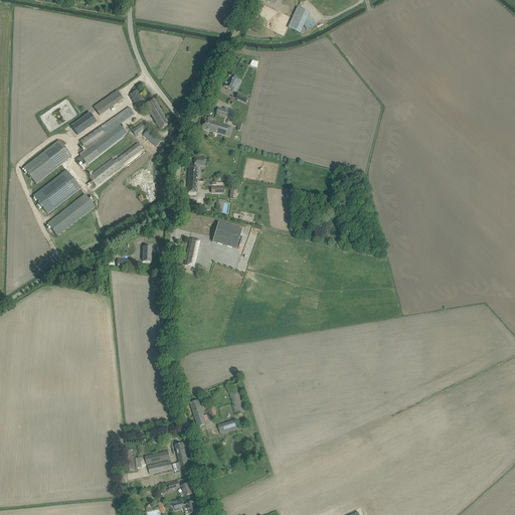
[(298,8),(289,28),(301,33),(309,13),(298,8)]
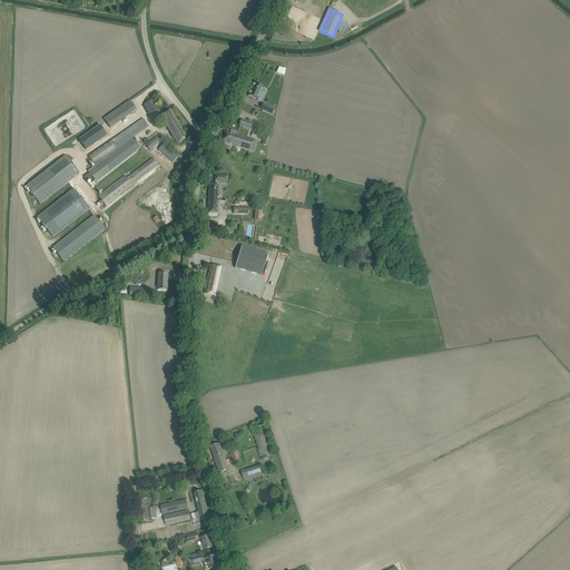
[(347,23),(337,29),(341,33),(350,28),(347,23)]
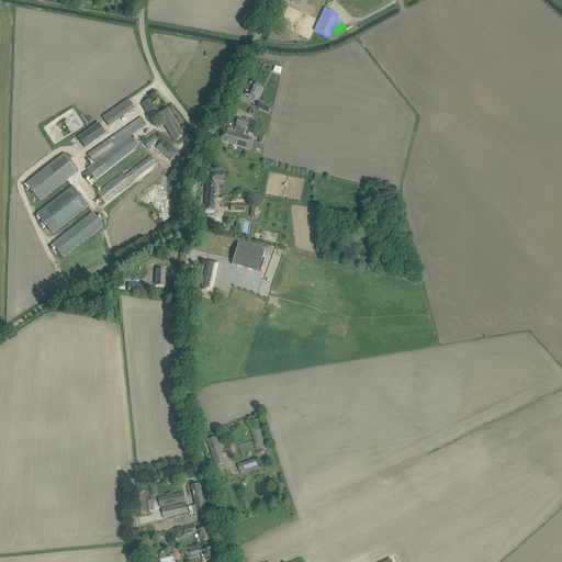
[(272,81),(274,68),(269,67),(266,80),(272,81)]
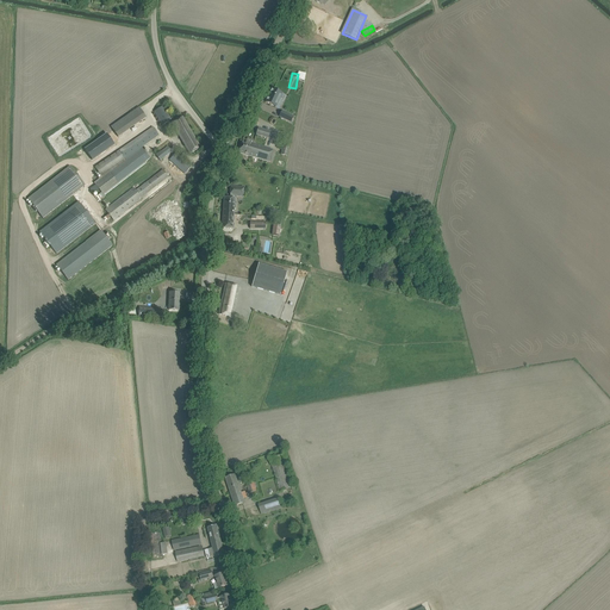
[(272,89),(266,103),(275,107),(274,107),(279,110),(282,101),(279,100),(282,94),(272,89)]
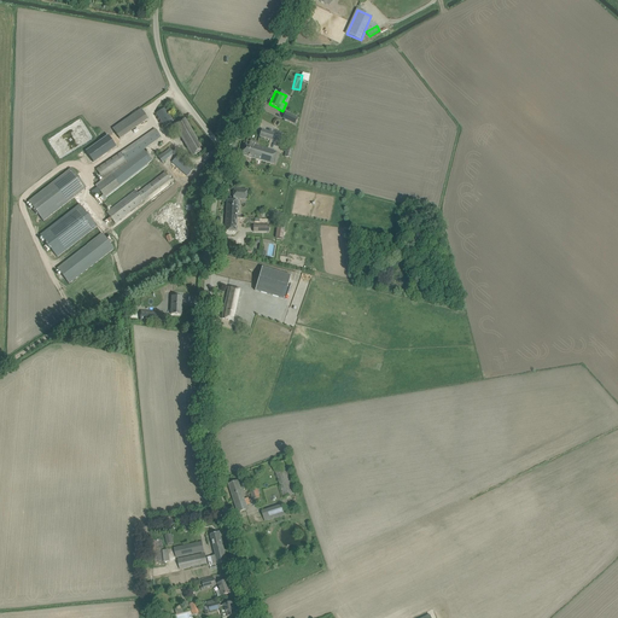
[(174,121),(172,118),(165,108),(156,114),(164,127),(172,122),(174,121)]
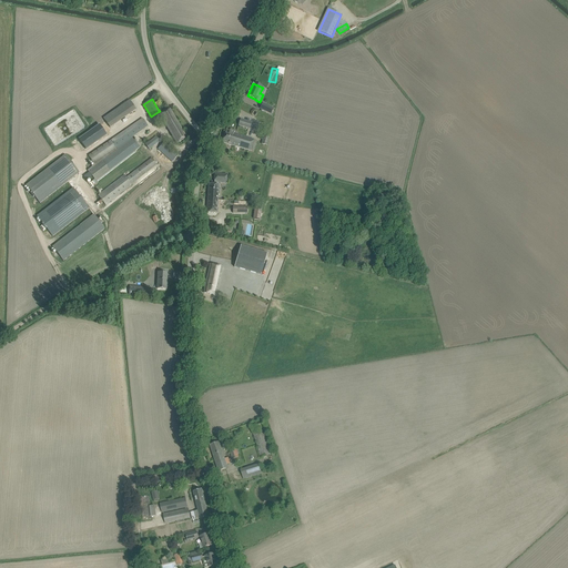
[(103,119),(110,128),(135,109),(130,100),(103,119)]
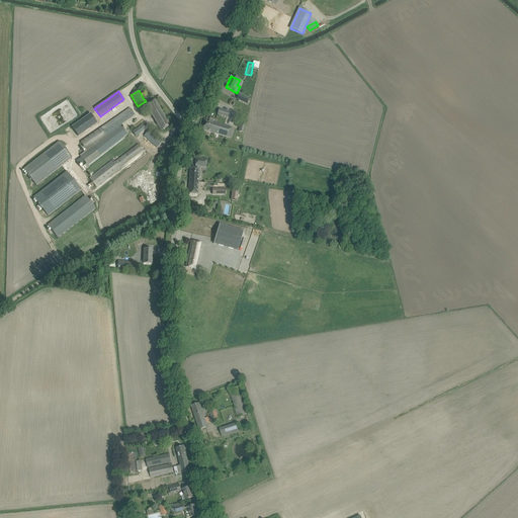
[(240,94),(237,99),(247,103),(249,99),(240,94)]
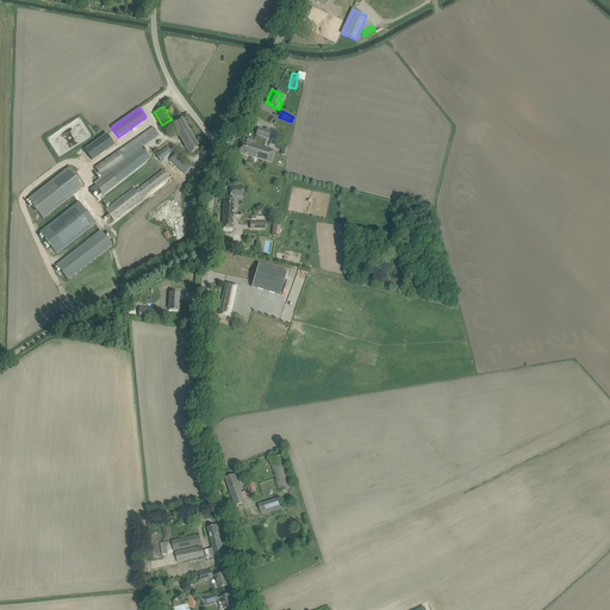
[(179,135),(184,145),(190,155),(200,148),(182,117),(172,124),(179,135)]
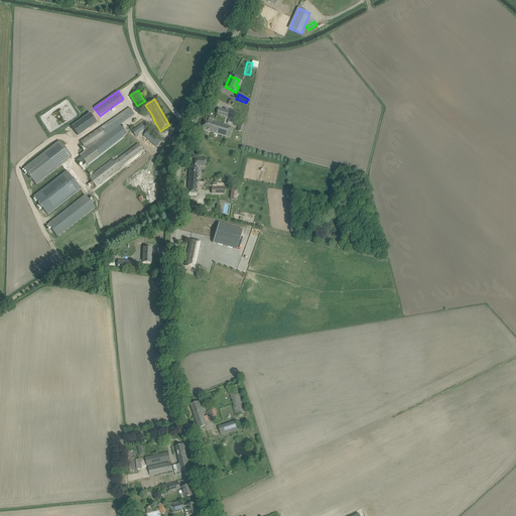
[(120,125),(132,116),(134,115),(129,108),(125,110),(80,142),(86,150),(80,155),(88,165),(127,135),(120,125)]
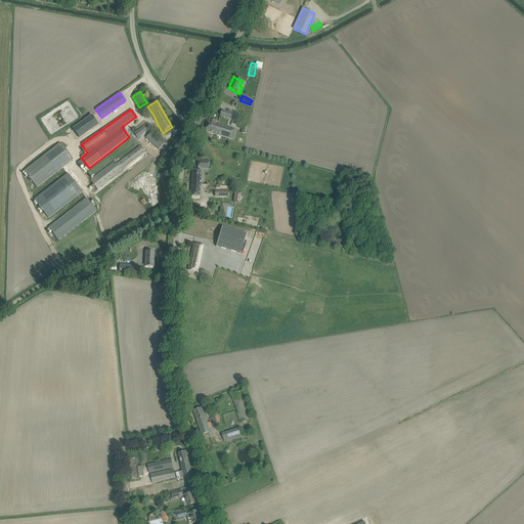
[(232,113),(222,110),(220,116),(230,119),(232,113)]
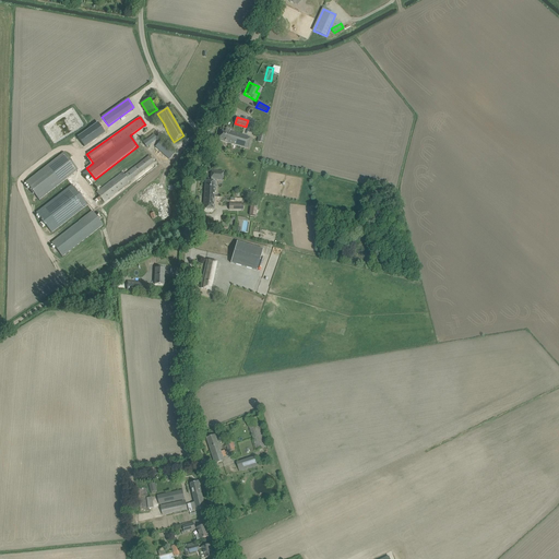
[(97,123),(76,138),(83,147),(104,133),(97,123)]
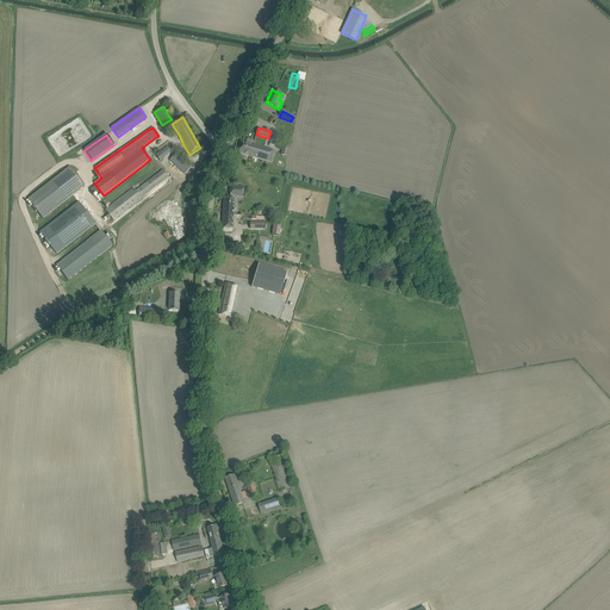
[(277,151),(242,141),(238,153),(273,163),(277,151)]
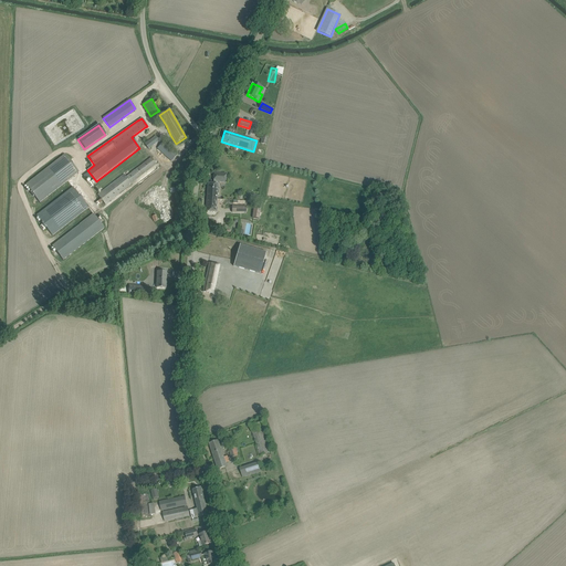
[(145,144),(148,148),(159,140),(156,136),(145,144)]
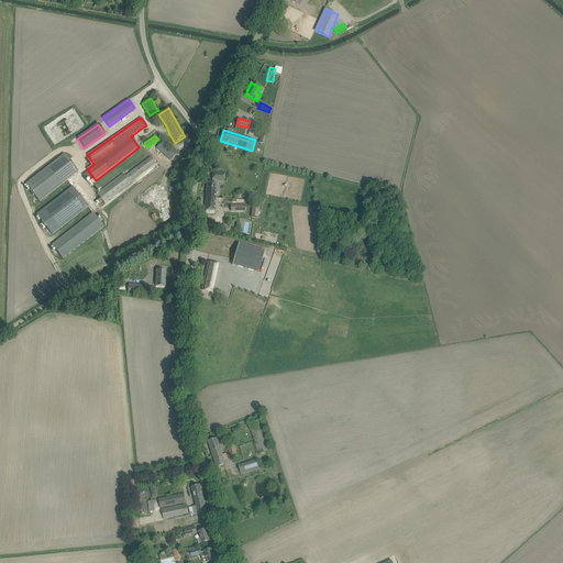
[(156,147),(170,161),(177,154),(163,141),(156,147)]
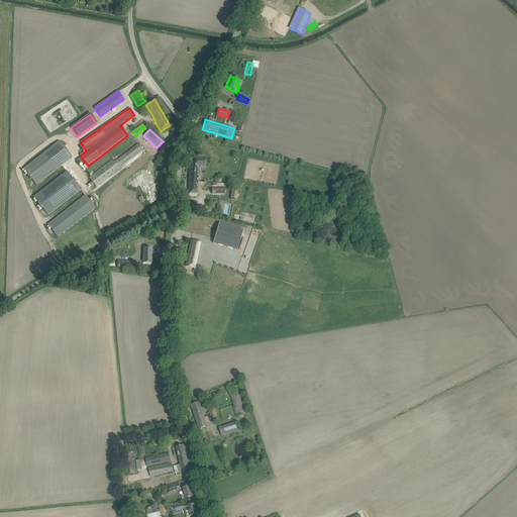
[(36,185),(72,158),(60,140),(23,169),(36,185)]
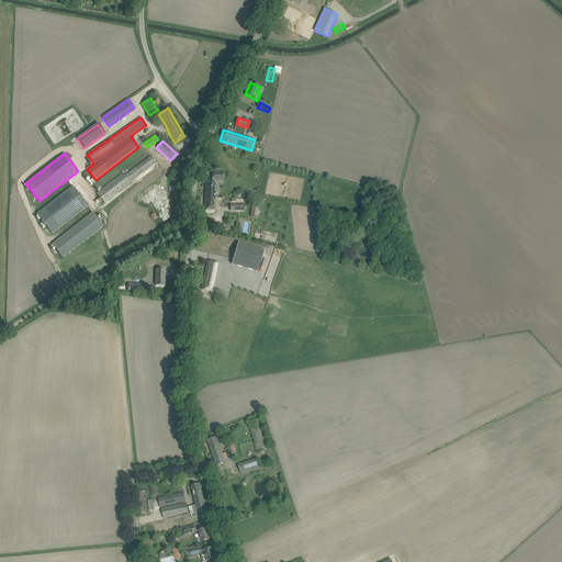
[(108,214),(164,175),(158,167),(102,206),(108,214)]
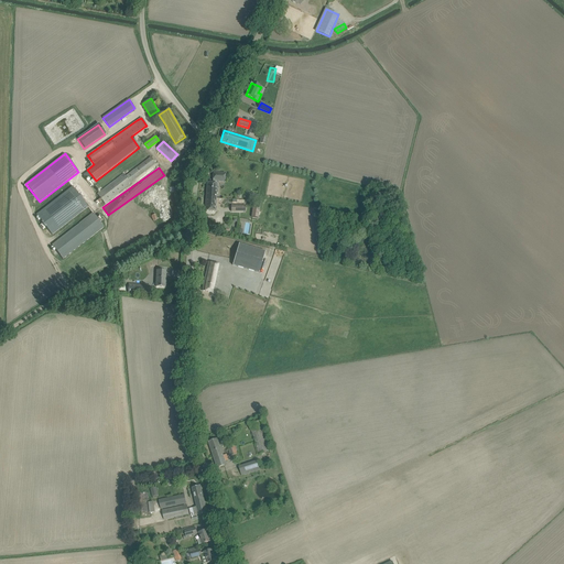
[(225,173),(213,172),(213,181),(225,182),(225,173)]
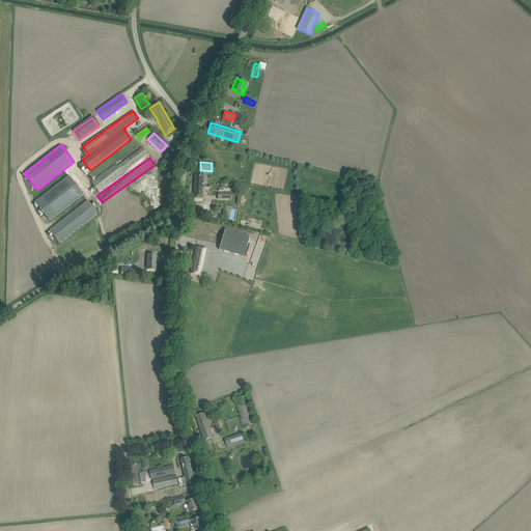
[(205,182),(205,177),(204,176),(204,172),(195,172),(194,187),(203,187),(203,182),(205,182)]
